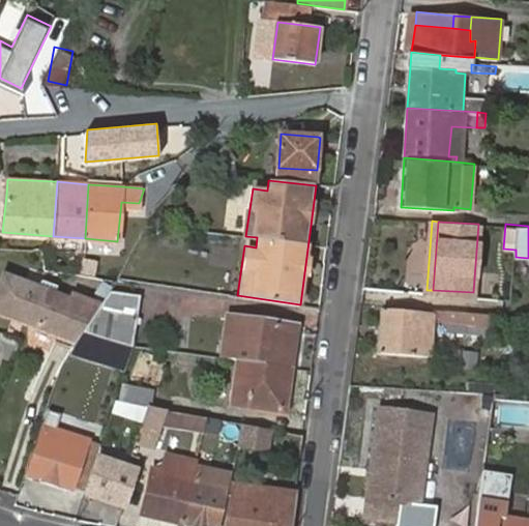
[(6,271),(0,285),(0,308),(59,329),(71,295),(6,271)]
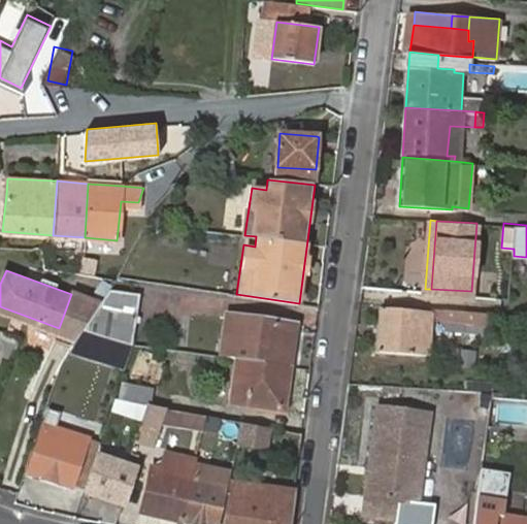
[(98,304),(85,328),(105,334),(133,344),(139,295),(105,290),(98,304)]
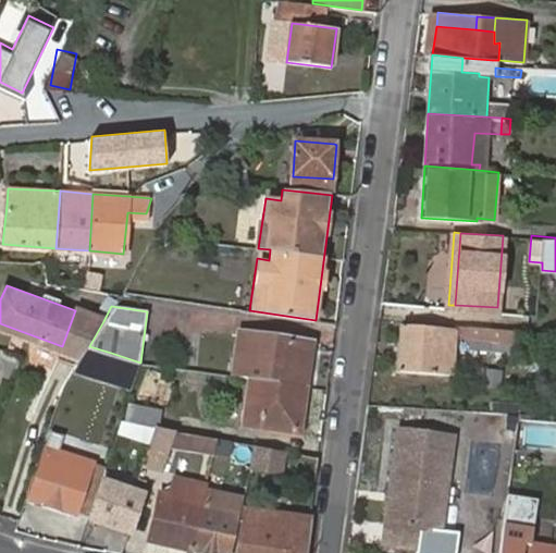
[(103,321),(75,310),(62,346),(84,355),(103,321)]
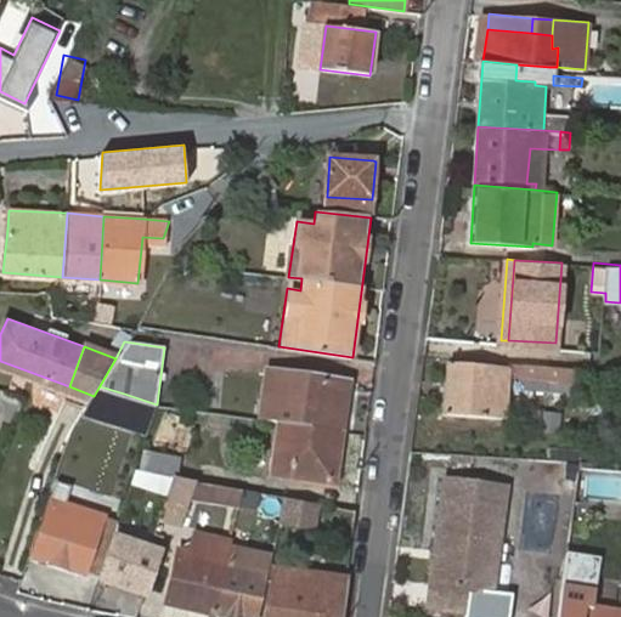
[(580,368),(508,362),(507,369),(507,377),(579,381),(580,368)]
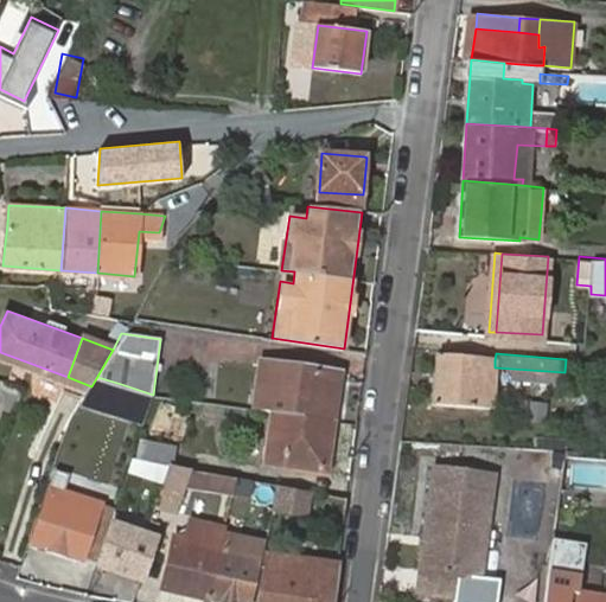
[(495,367),(495,360),(437,356),(434,403),(492,407),(495,367)]
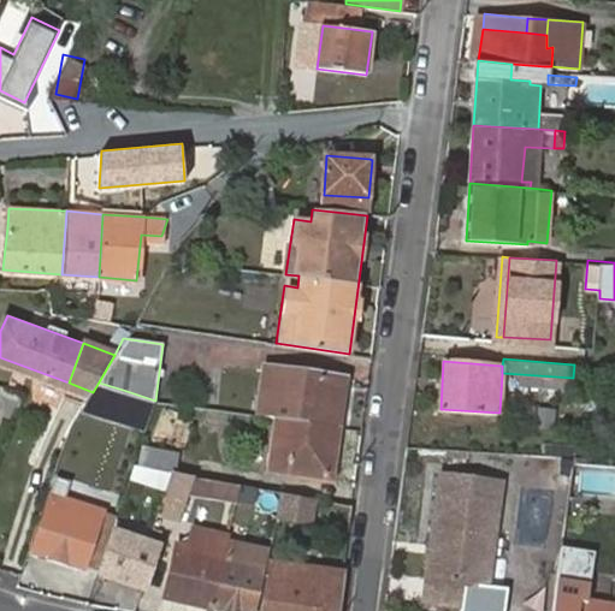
[(266,371),(260,416),(277,419),(339,427),(346,380),(266,371)]
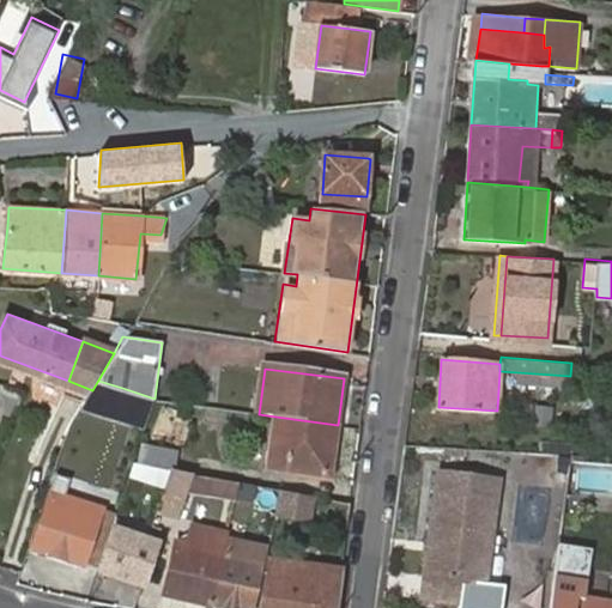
[(0,387),(0,413),(8,417),(17,394),(0,387)]
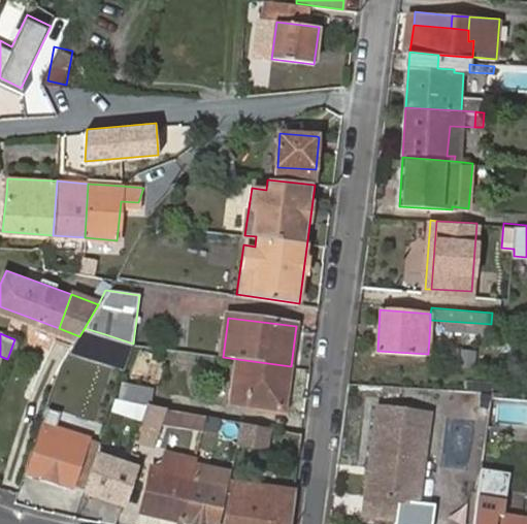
[(122,358),(129,360),(135,344),(133,344),(105,334),(102,344),(125,351),(122,358)]
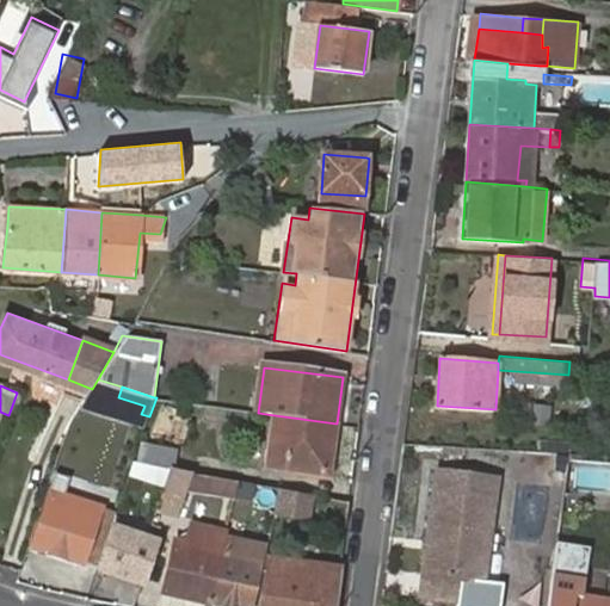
[(528,400),(525,421),(547,424),(549,402),(528,400)]
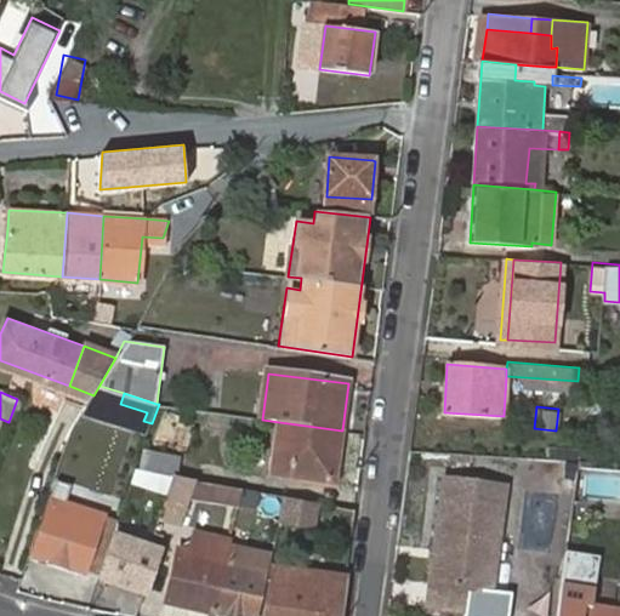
[(335,483),(342,431),(279,422),(273,473),(335,483)]
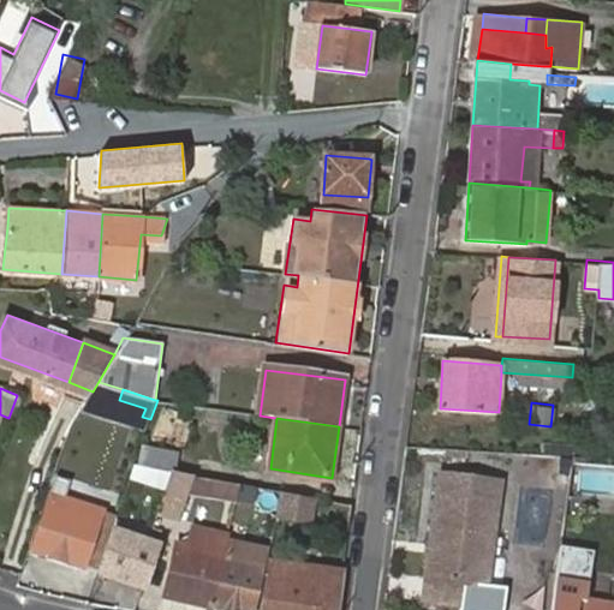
[(142,462),(178,470),(182,452),(145,444),(142,462)]
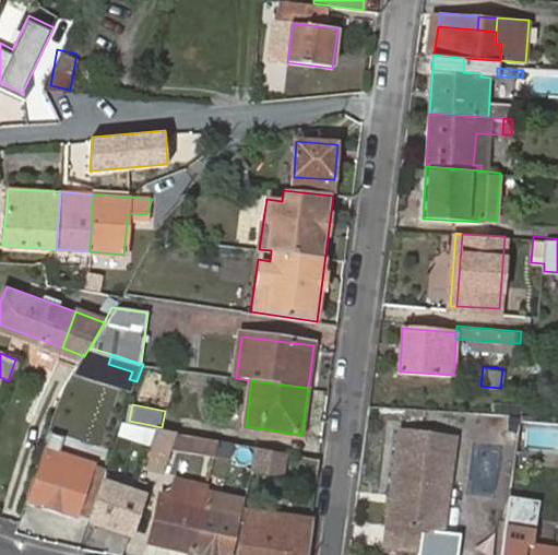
[(449,434),(402,429),(393,526),(440,530),(449,434)]
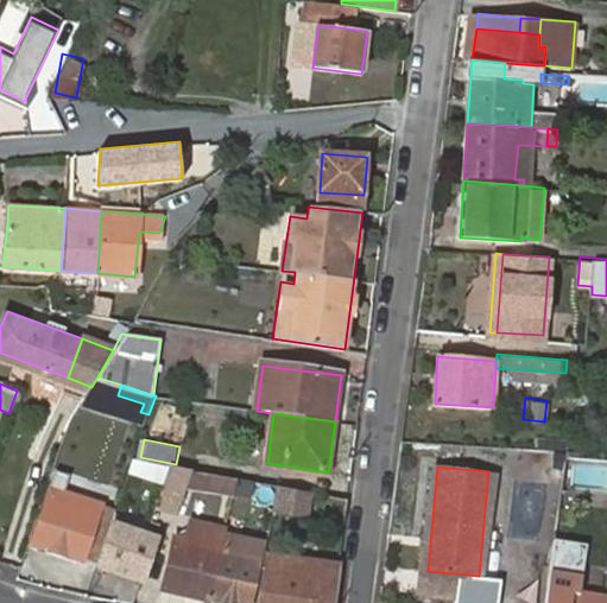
[(193,468),(187,484),(209,489),(213,471),(193,468)]
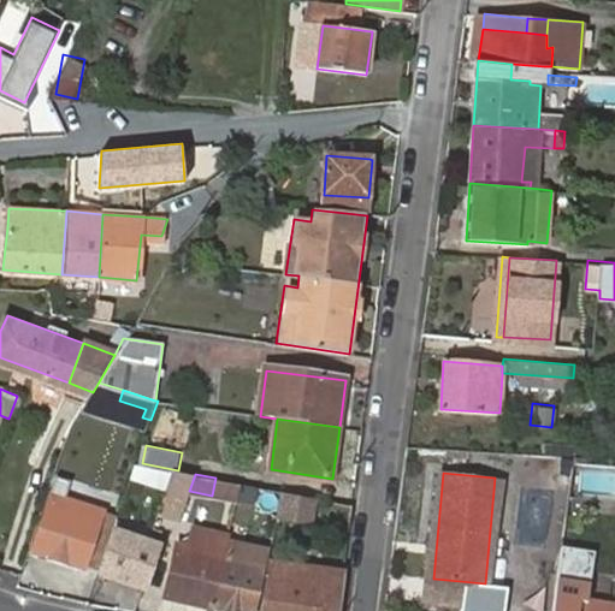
[(84,563),(100,568),(119,514),(66,497),(71,479),(58,475),(34,549),(83,565),(84,563)]
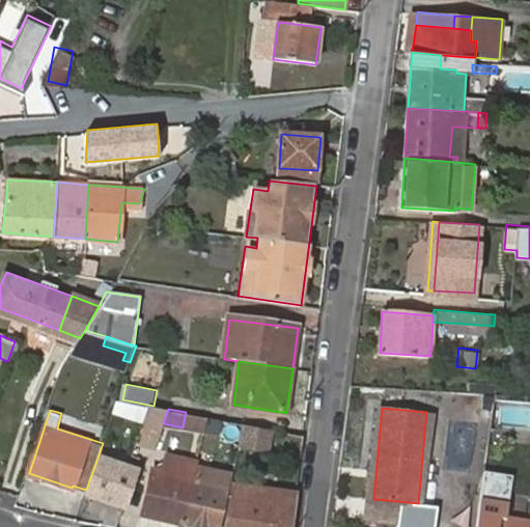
[(186,412),(183,427),(206,433),(210,417),(186,412)]
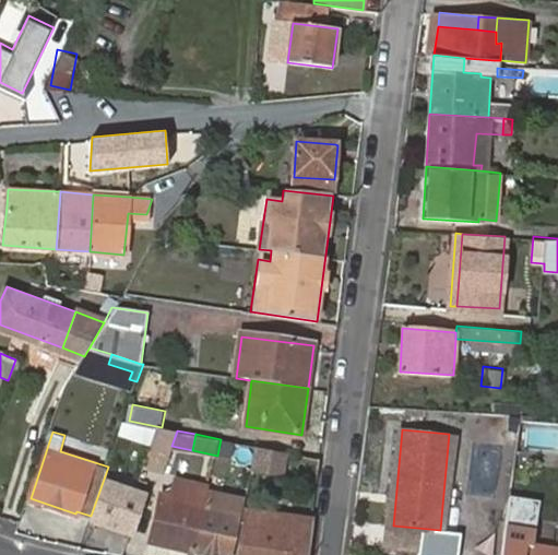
[(286,475),(291,452),(260,447),(257,463),(256,469),(286,475)]
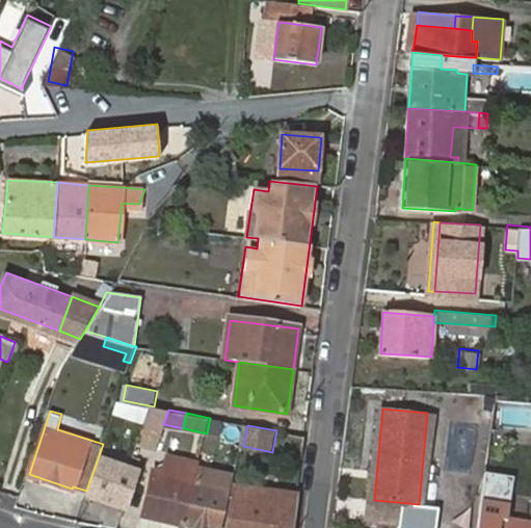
[(88,494),(125,507),(137,472),(101,460),(88,494)]
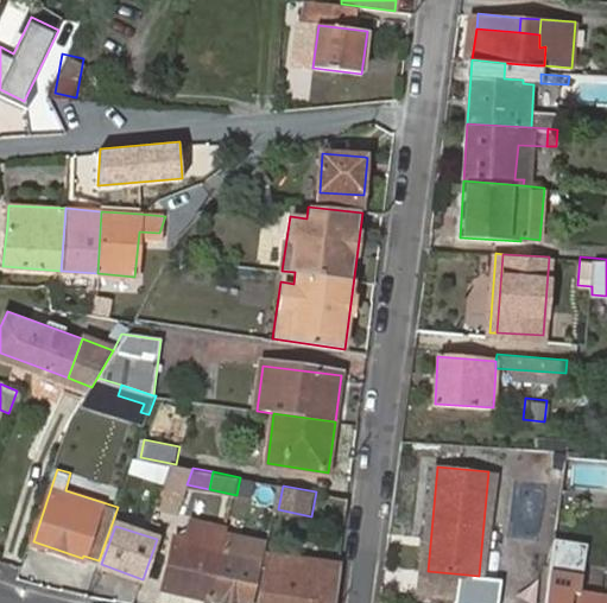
[(164,588),(210,597),(221,552),(226,533),(191,526),(187,545),(175,541),(164,588)]
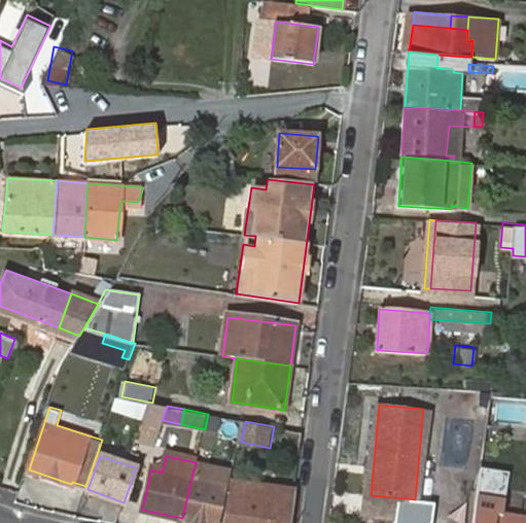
[(472,522),(524,522),(525,516),(502,512),(510,471),(482,466),(472,522)]
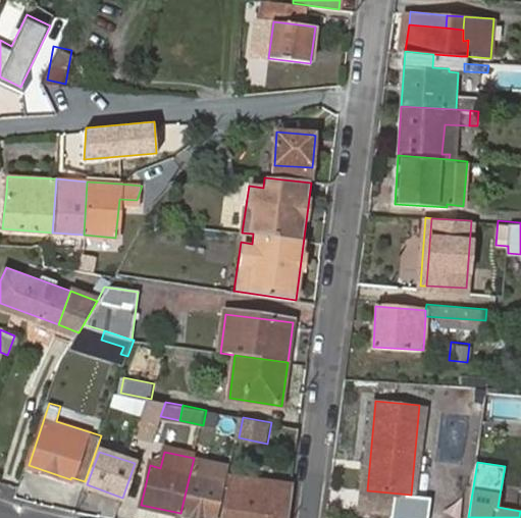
[(190,474),(180,513),(201,517),(212,517),(221,482),(190,474)]
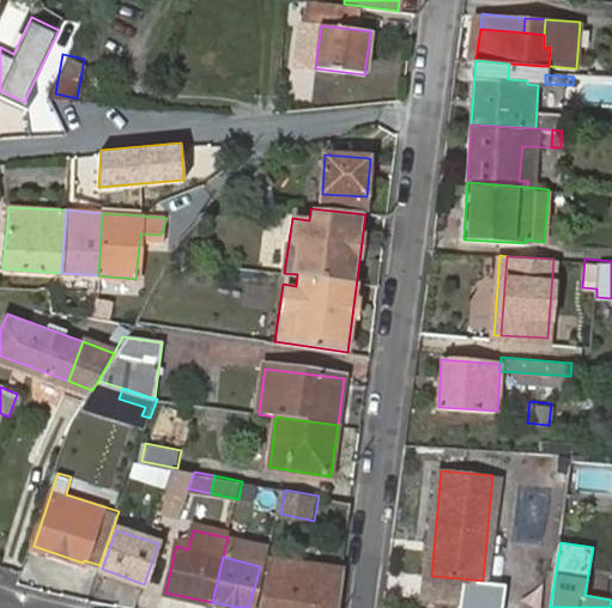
[(276,607),(284,559),(271,558),(259,607),(276,607)]
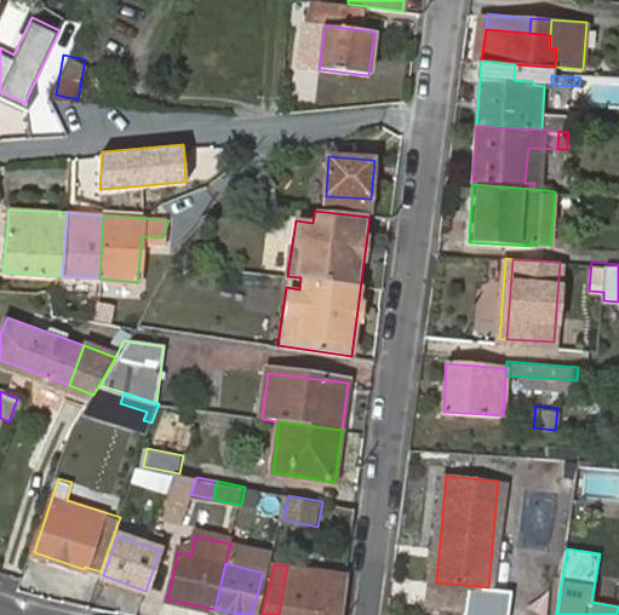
[(340,614),(348,573),(287,565),(279,614),(340,614)]
